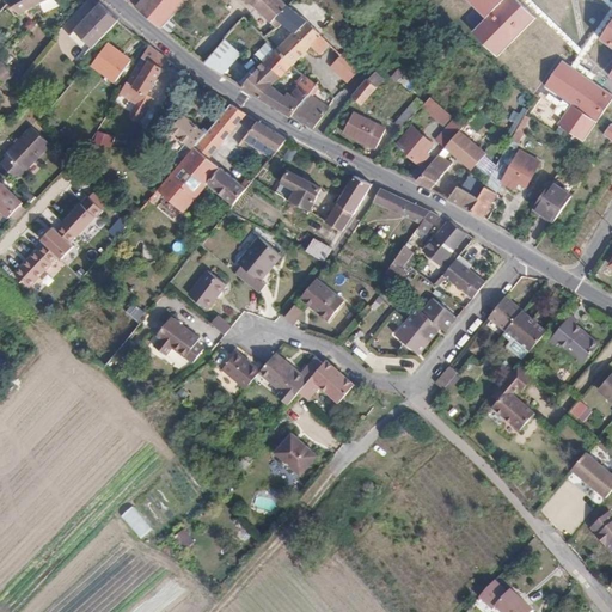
[(4,0),(6,1),(19,16),(46,0),(4,0)]
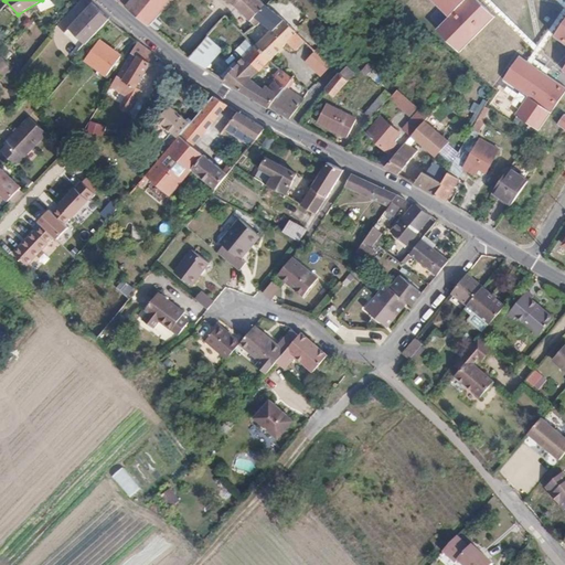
[(173,0),(172,0),(130,0),(126,4),(148,27),(173,0)]
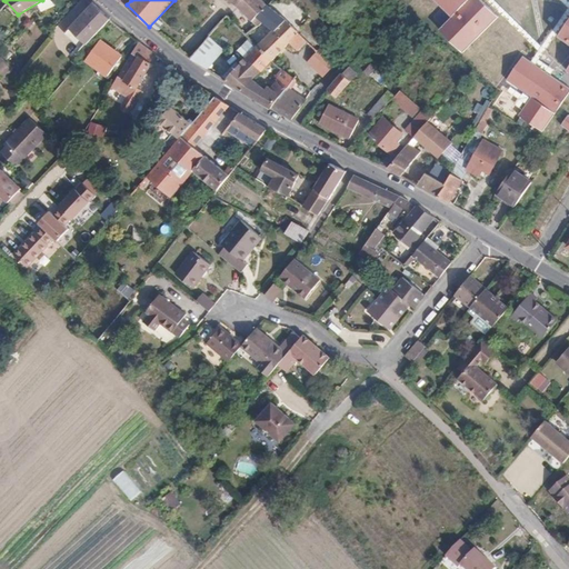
[(255,13),(266,5),(260,0),(227,0),(247,17),(251,21),(257,16),(255,13)]
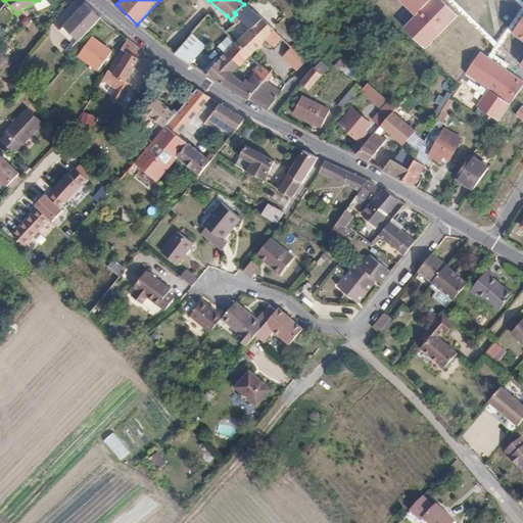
[(397,0),(415,16),(430,0),(397,0)]
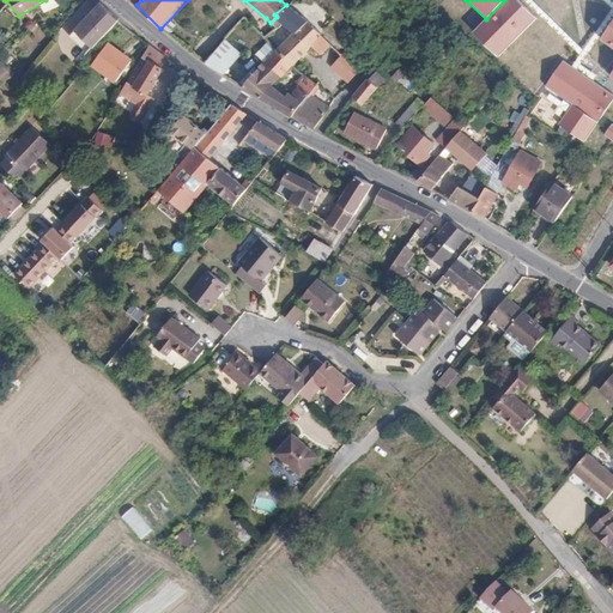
[(504,0),(486,19),(473,32),(498,58),(536,18),(517,0),(504,0)]
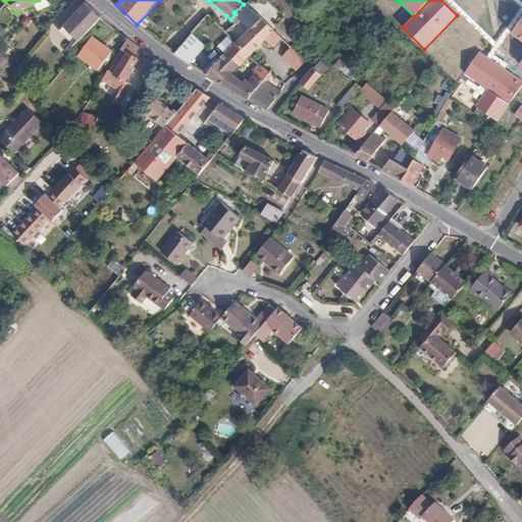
[(63,25),(76,40),(77,41),(99,16),(87,5),(85,3),(63,25)]
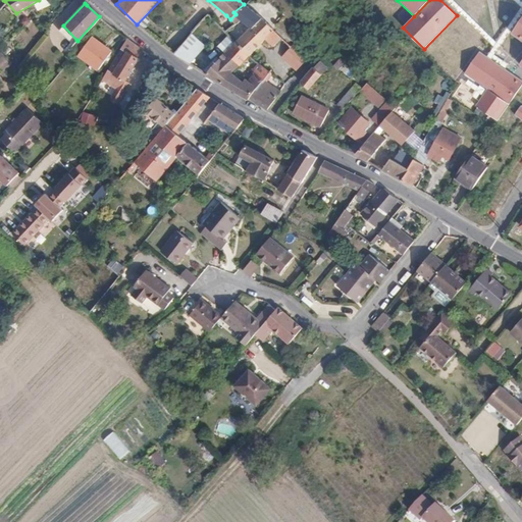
[(272,46),(280,38),(244,4),(233,12),(236,14),(240,17),(239,18),(249,28),(235,43),(247,55),(264,39),(272,46)]
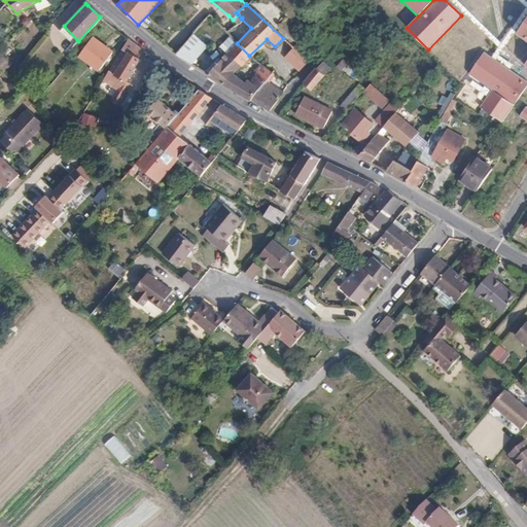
[(242,18),(238,14),(233,20),(229,15),(218,25),(226,33),(241,19),(242,18)]
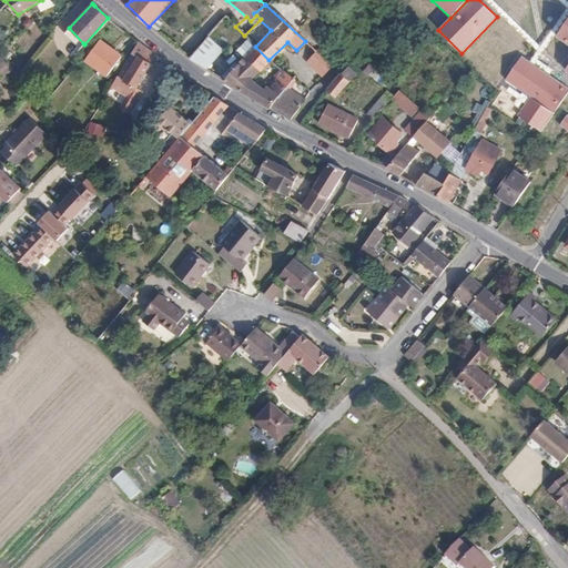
[(567,20),(558,36),(567,42),(567,20)]
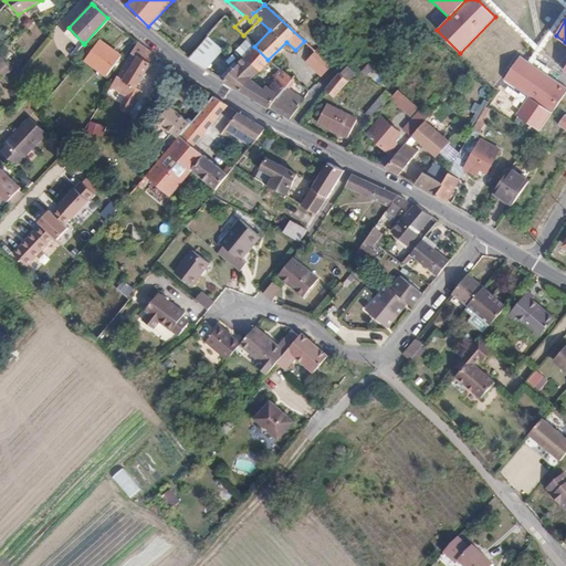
[(220,44),(207,34),(188,56),(203,67),(208,61),(220,44)]
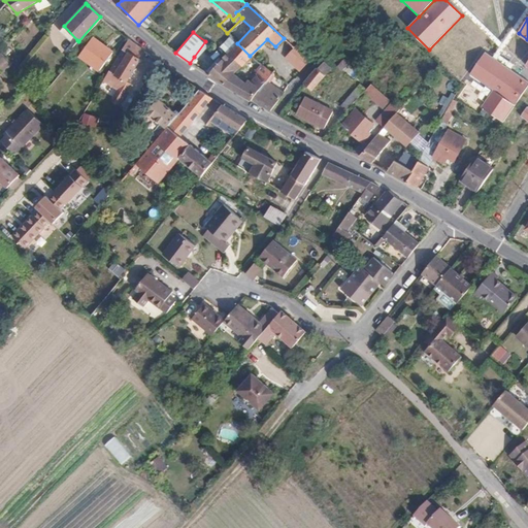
[(92,36),(77,54),(98,70),(111,53),(92,36)]
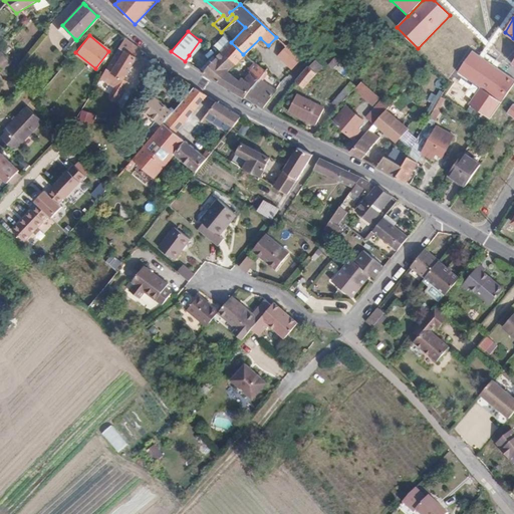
[(223,50),(231,42),(224,35),(216,43),(223,50)]
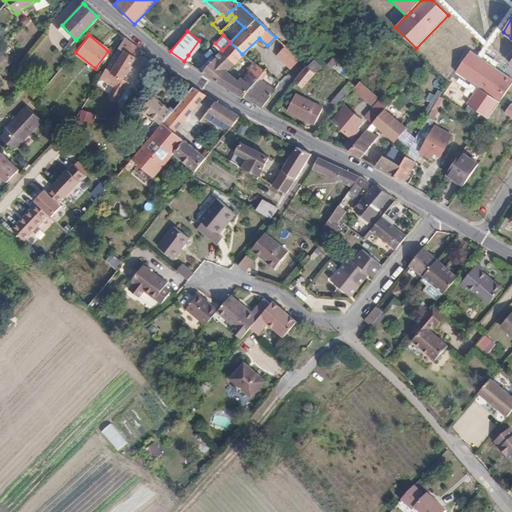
[(123,38),(100,78),(114,88),(120,92),(126,82),(122,79),(135,59),(134,58),(139,50),(123,38)]
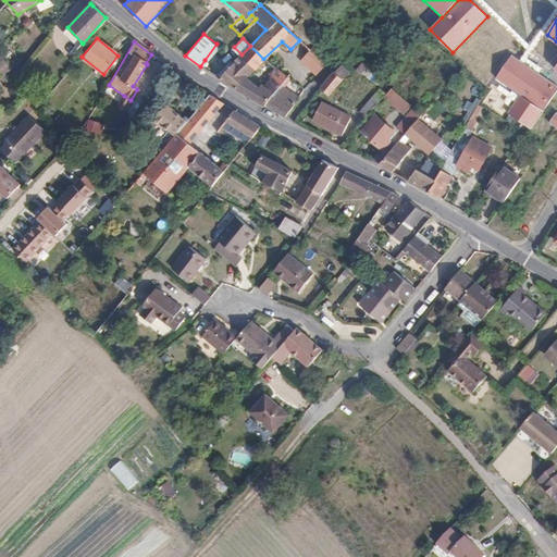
[(267,62),(263,59),(250,46),(242,54),(256,69),(261,62),(264,64),(267,62)]
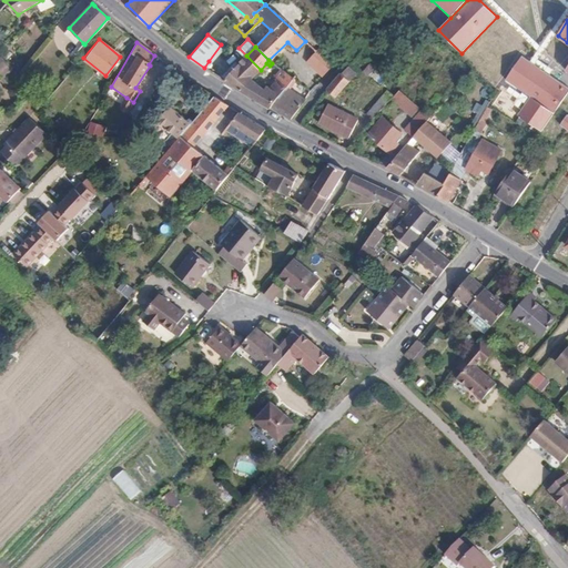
[(325,73),(332,64),(315,50),(308,59),(325,73)]
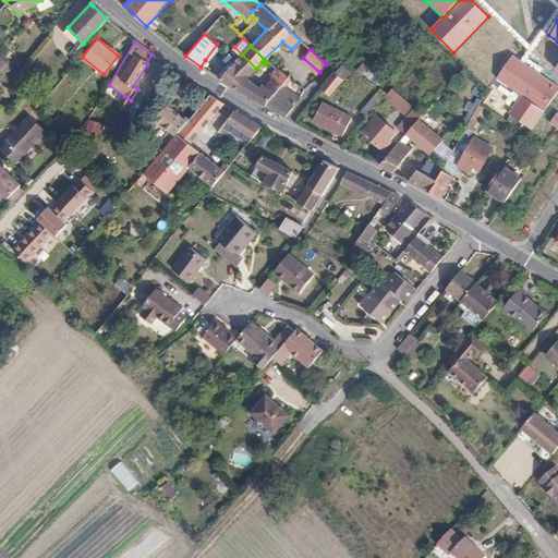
[(0,73),(3,76),(12,68),(0,55),(0,73)]
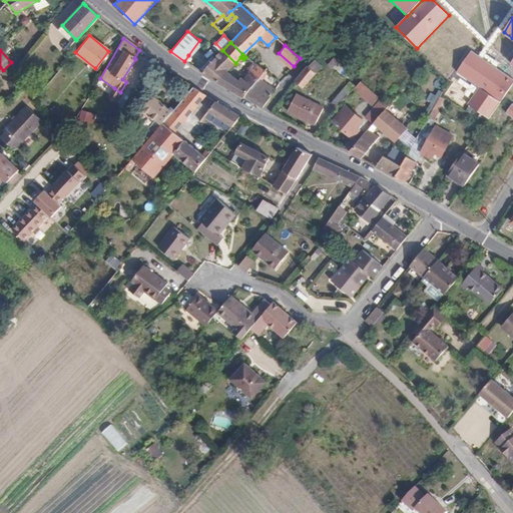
[(235,63),(222,50),(215,58),(212,56),(202,66),(203,67),(199,71),(215,81),(226,71),(235,63)]
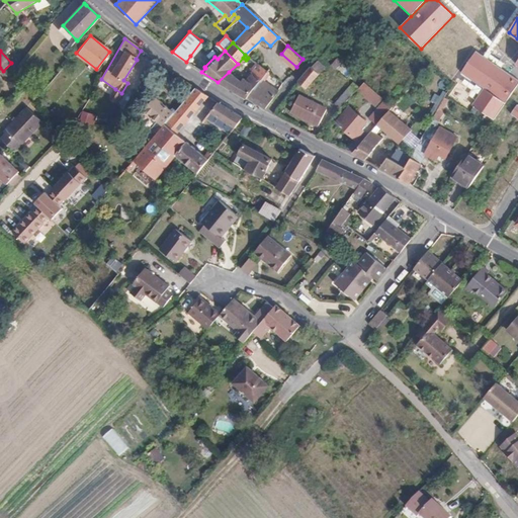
[(517,84),(517,80),(476,52),(460,74),(484,89),(505,104),(517,84)]
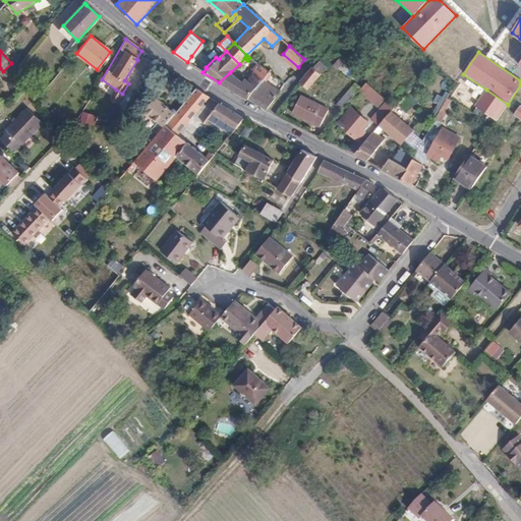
[(187,62),(191,65),(195,59),(191,56),(187,62)]
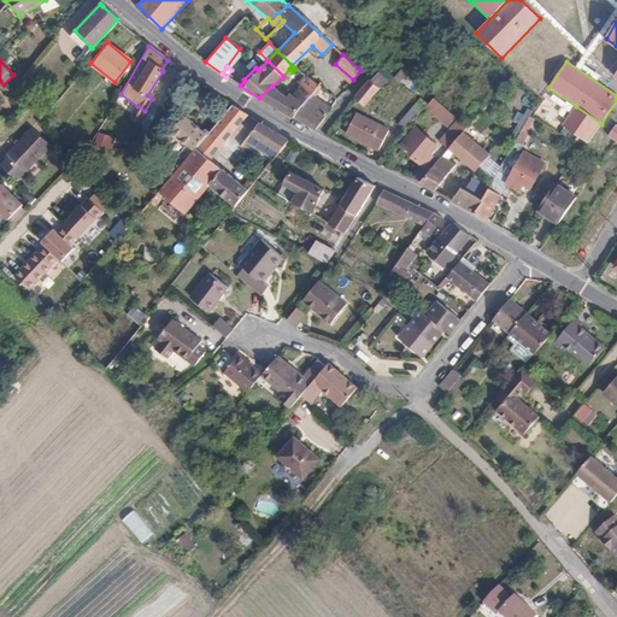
[(406,75),(406,74),(403,70),(395,78),(400,82),(406,75)]
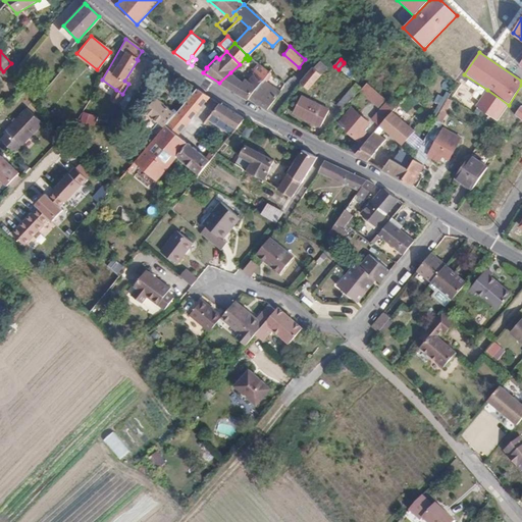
[(324,68),(326,66),(319,61),(314,66),(320,72),(321,71),(324,68)]
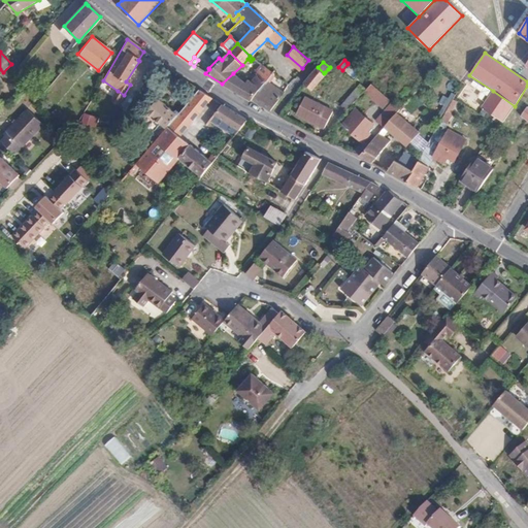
[(266,79),(270,72),(270,71),(262,65),(257,73),(266,79)]
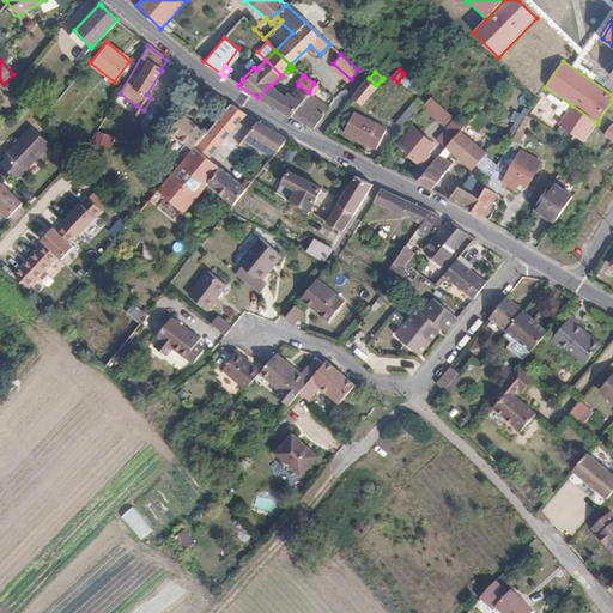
[(378,86),(376,85),(369,78),(368,78),(351,96),(363,105),(378,86)]
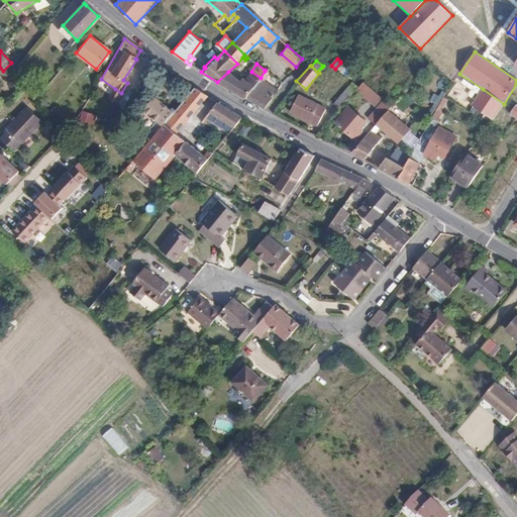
[(263,109),(277,91),(263,79),(267,73),(265,71),(261,78),(244,98),(251,102),(263,109)]
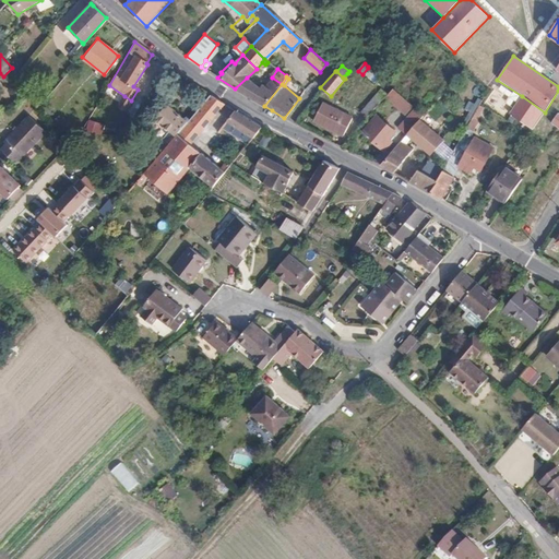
[(264,106),(282,84),(272,78),(266,86),(262,84),(260,87),(253,83),(247,78),(235,88),(247,96),(264,106)]
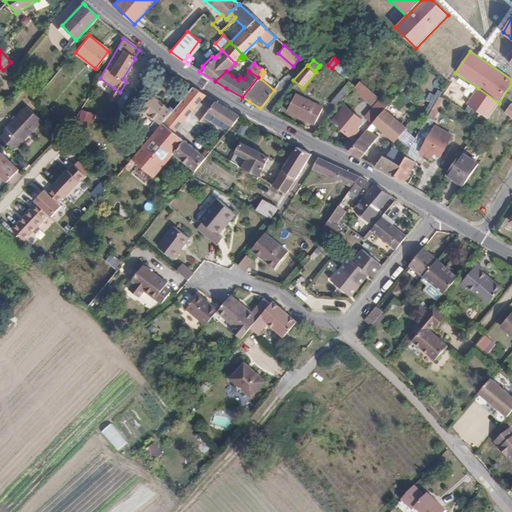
[(193,87),(183,80),(174,92),(182,99),(193,87)]
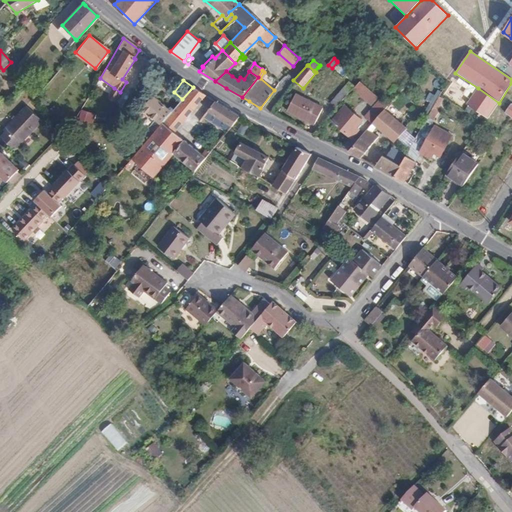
[(377,96),(358,80),(353,86),(351,89),(370,105),(377,96)]
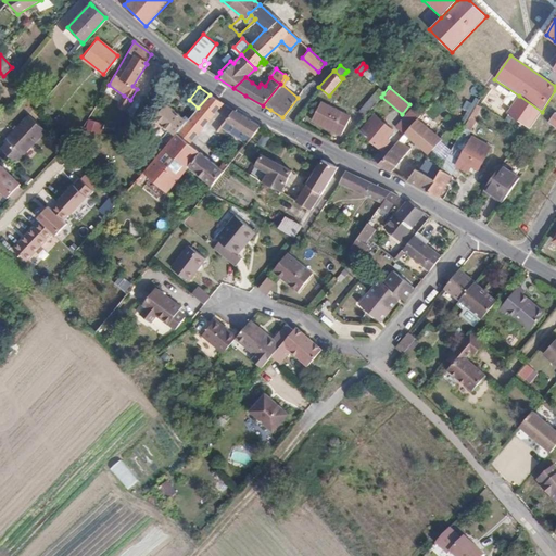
[(365,115),(381,97),(383,93),(377,89),(358,110),(365,115)]
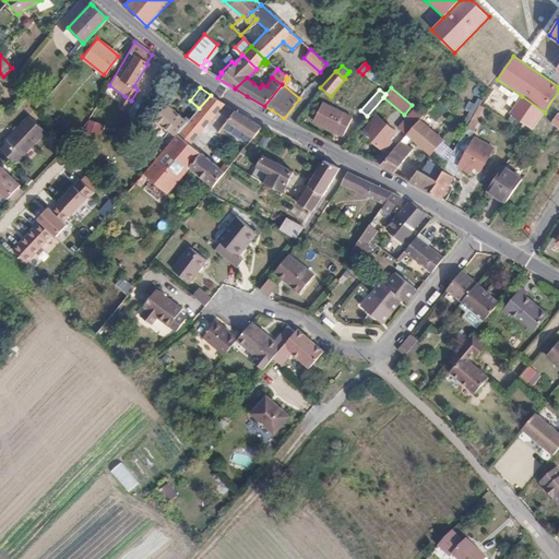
[(199,108),(189,120),(201,130),(224,103),(215,98),(211,95),(199,108)]
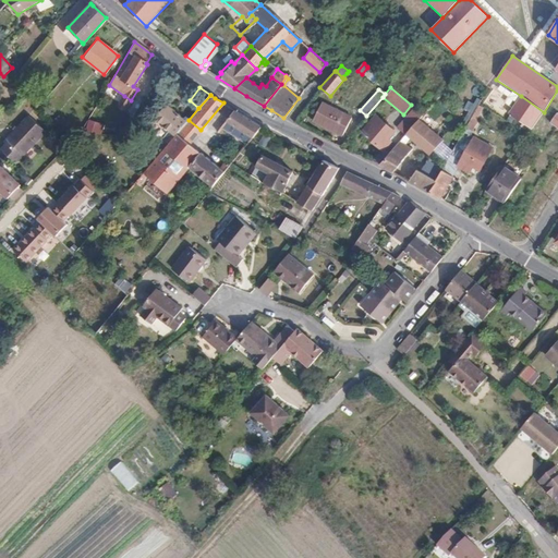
[(532,130),(544,112),(521,96),(508,113),(532,130)]
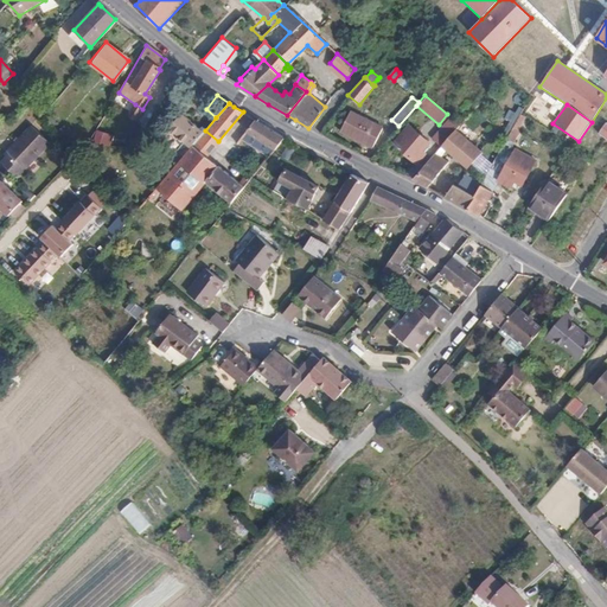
[(379,127),(349,110),(339,128),(370,145),(379,127)]
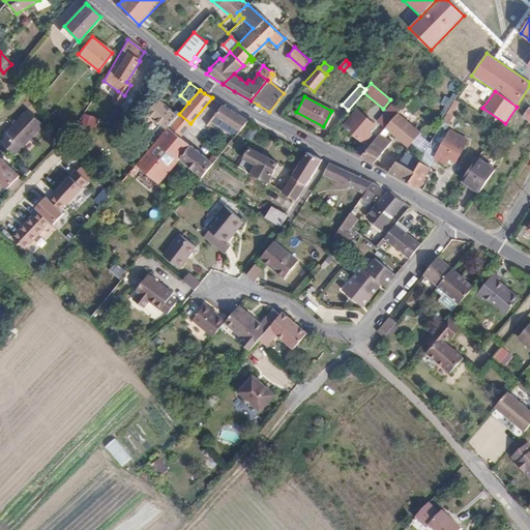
[(159,129),(164,133),(169,125),(178,115),(157,99),(146,113),(163,126),(159,129)]
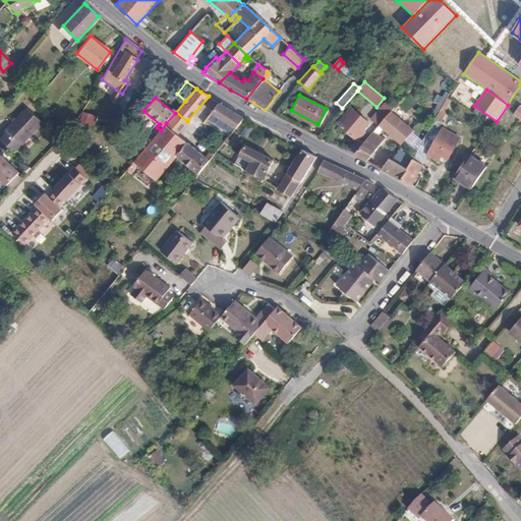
[(389,112),(394,107),(386,100),(370,118),(378,125),(389,112)]
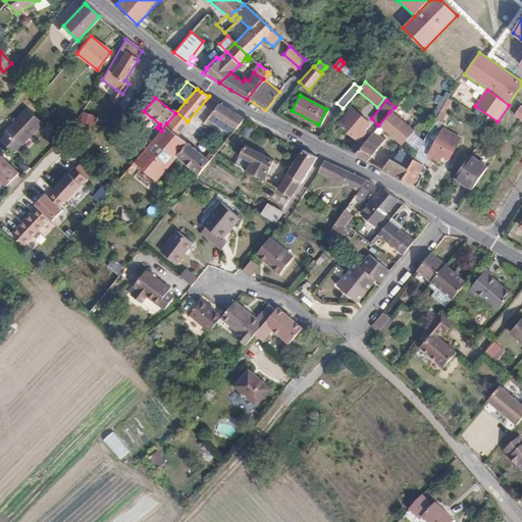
[(244,118),(218,102),(203,122),(208,126),(209,125),(212,128),(217,123),(212,120),(216,116),(236,128),(244,118)]
